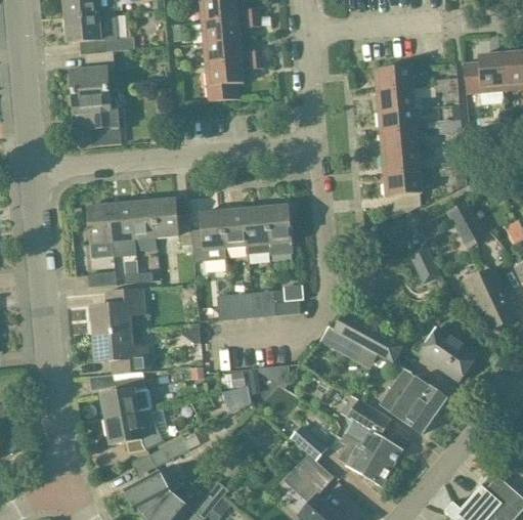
[(64,0),(67,17),(116,12),(114,0),(64,0)]
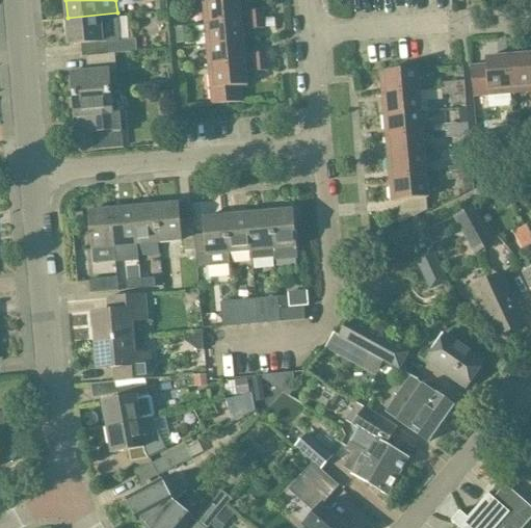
[(204,0),(206,22),(264,17),(264,8),(242,10),(241,0),(204,0)]
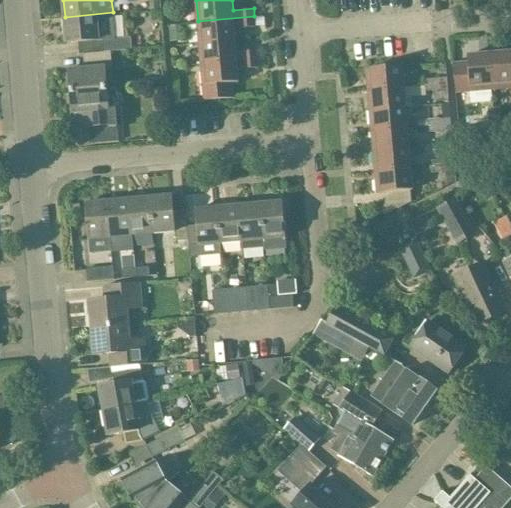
[(65,17),(67,41),(99,38),(106,38),(107,49),(111,49),(133,47),(132,35),(115,36),(113,12),(65,17)]
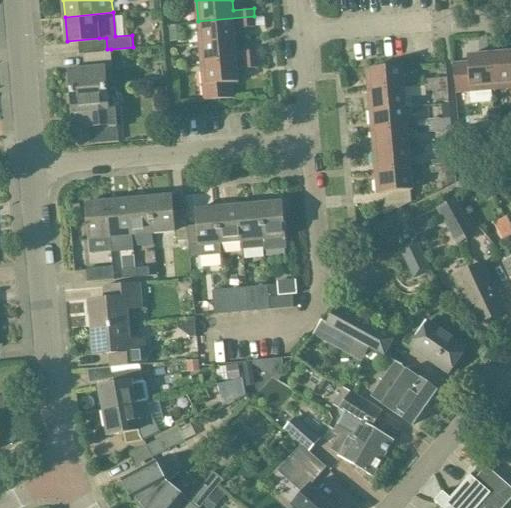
[(254,16),(198,21),(200,42),(236,39),(235,30),(241,29),(241,27),(255,25),(254,16)]
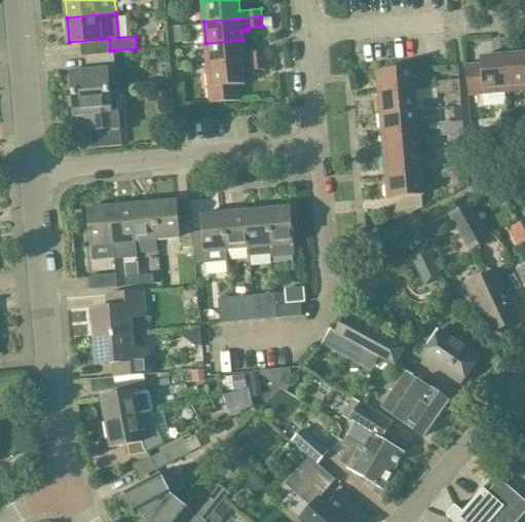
[(175,24),(176,40),(189,39),(188,24),(175,24)]
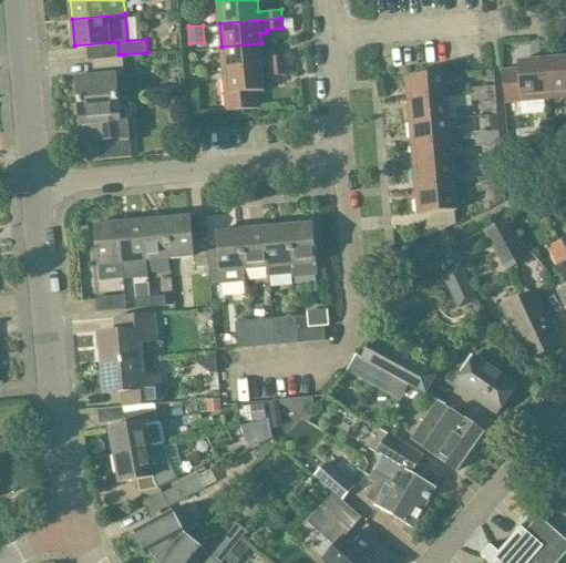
[(263,55),(261,43),(222,47),(223,69),(286,63),(285,53),(263,55)]
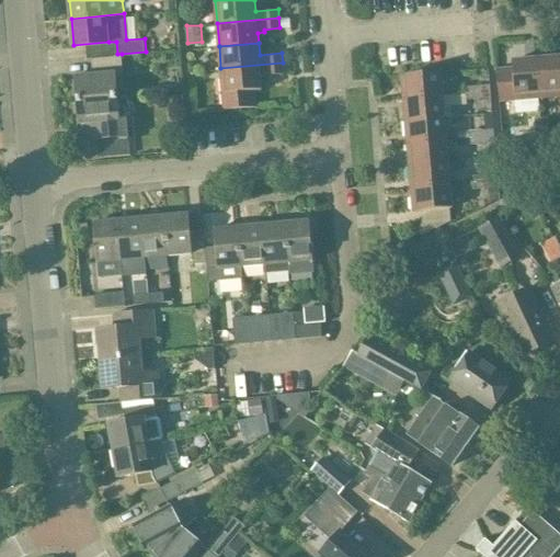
[(93,72),(76,75),(78,99),(117,94),(115,72),(123,71),(122,54),(117,54),(92,57),(93,72)]
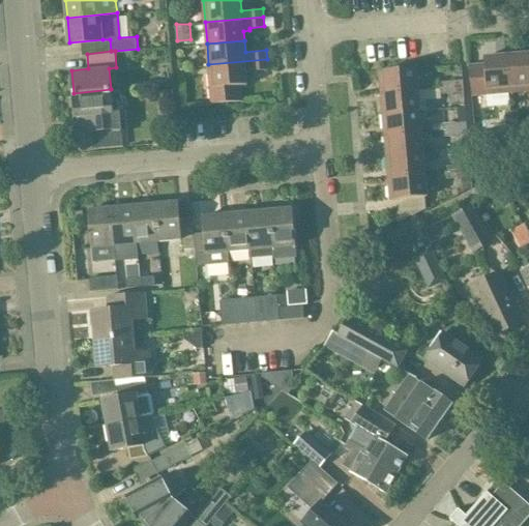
[(528,51),(517,53),(520,89),(528,88),(528,51)]
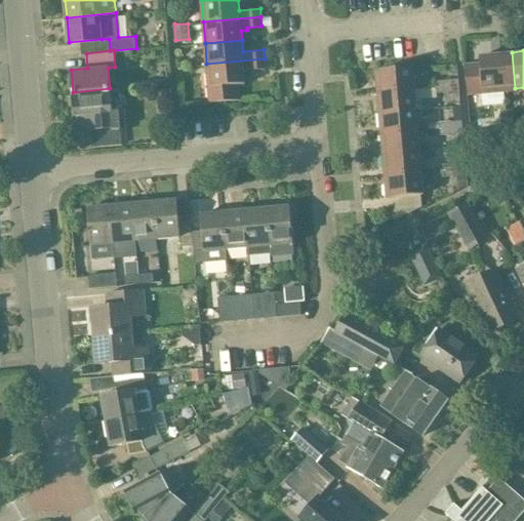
[(512,52),(488,54),(491,90),(515,88),(512,52)]
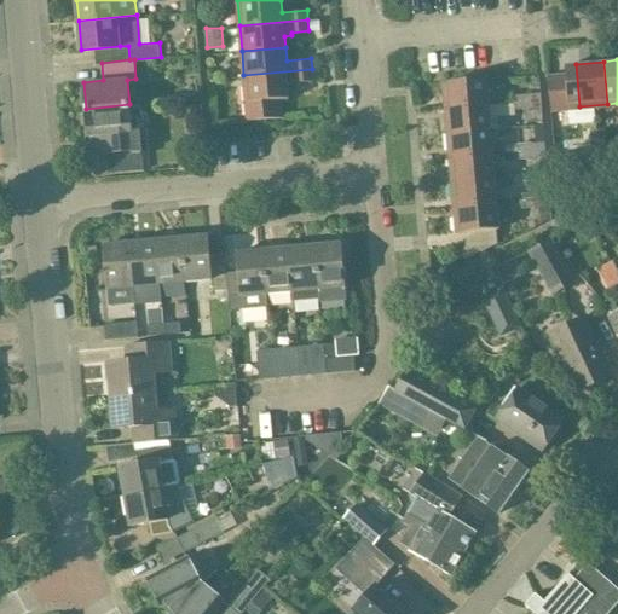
[(548,75),(550,109),(579,106),(576,64),(565,65),(566,74),(548,75)]
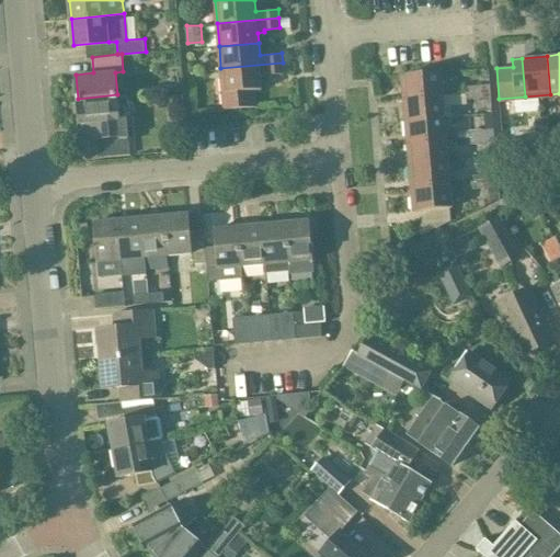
[(283,72),(283,63),(220,68),(225,108),(255,105),(254,89),(262,88),(261,75),(283,72)]
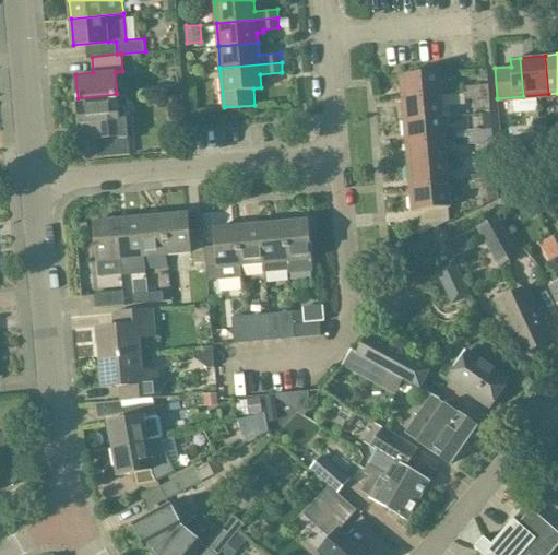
[(439,70),(400,73),(402,96),(441,93),(439,70)]
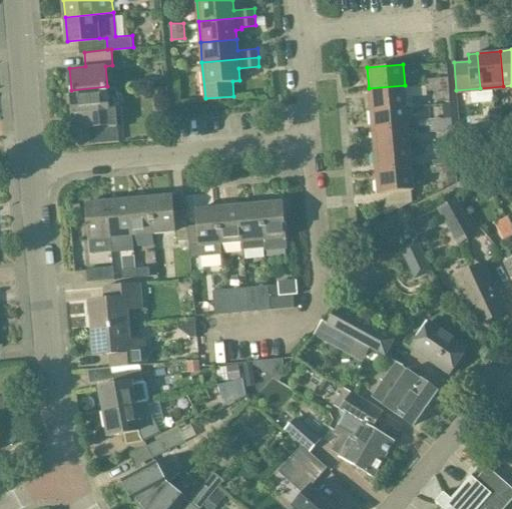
[(448,76),(437,77),(438,89),(449,88),(448,76)]
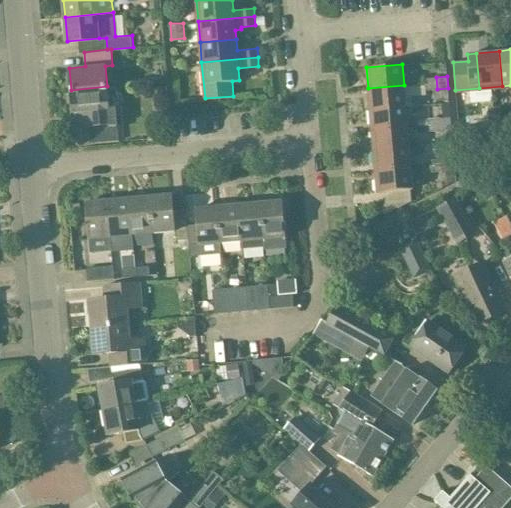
[(425,90),(437,89),(436,77),(424,78),(425,90)]
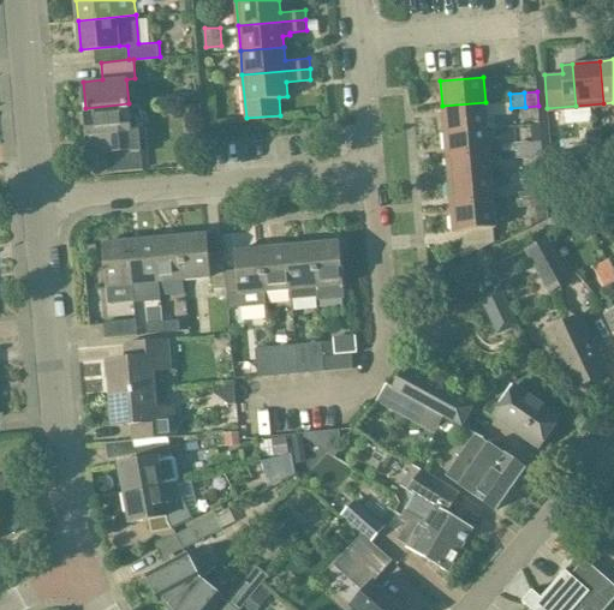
[(442,106),(443,131),(487,127),(486,102),(442,106)]
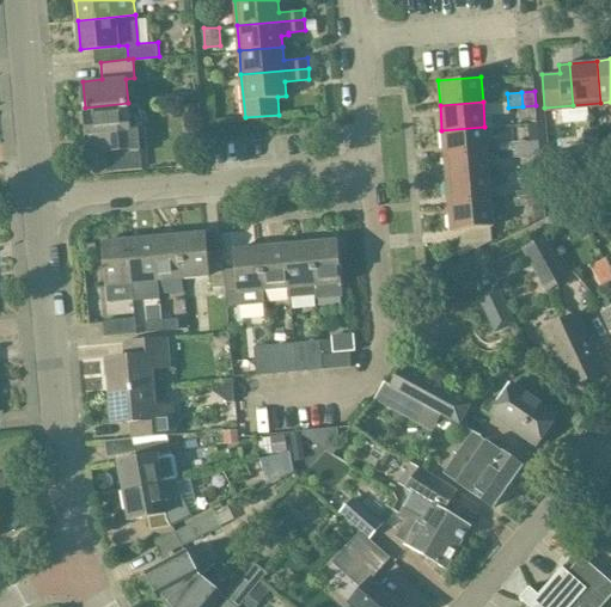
[(85,108),(87,133),(107,132),(108,149),(114,149),(115,155),(139,154),(139,147),(140,147),(139,127),(130,128),(128,103),(85,108)]
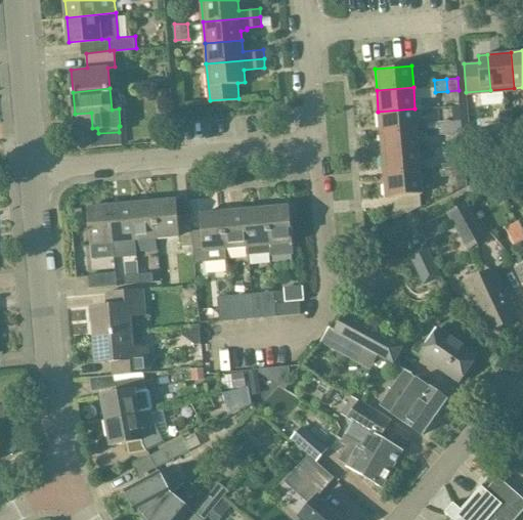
[(498,109),(499,120),(513,119),(512,107),(498,109)]
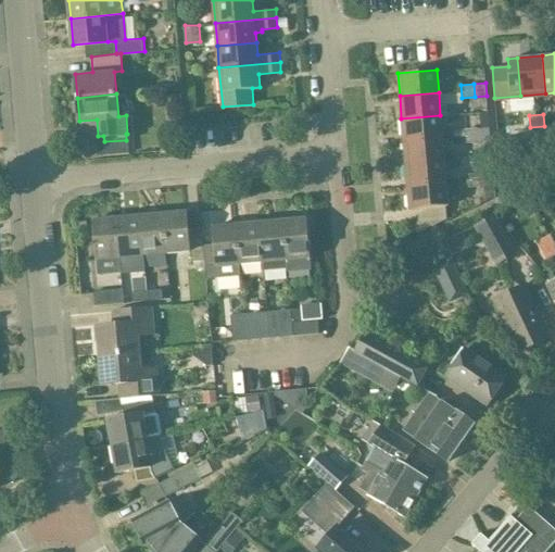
[(440,115),(401,118),(403,140),(442,137),(440,115)]
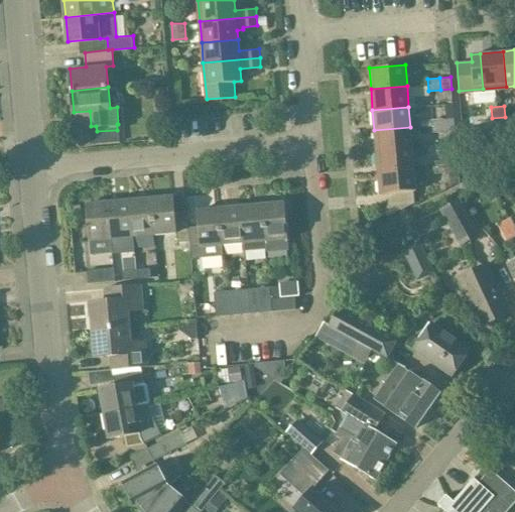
[(454,117),(442,118),(443,130),(455,129),(454,117)]
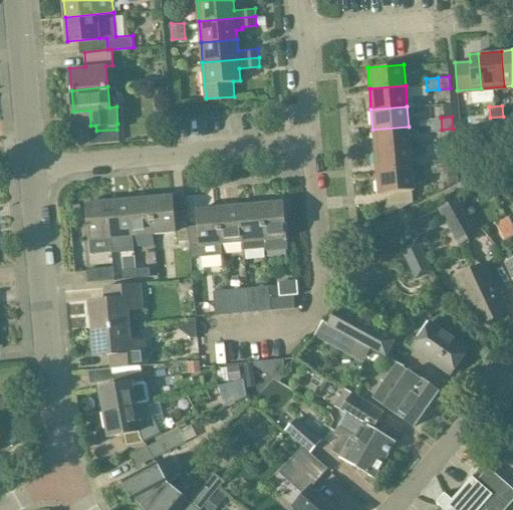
[(504,128),(503,116),(490,117),(491,129),(504,128)]
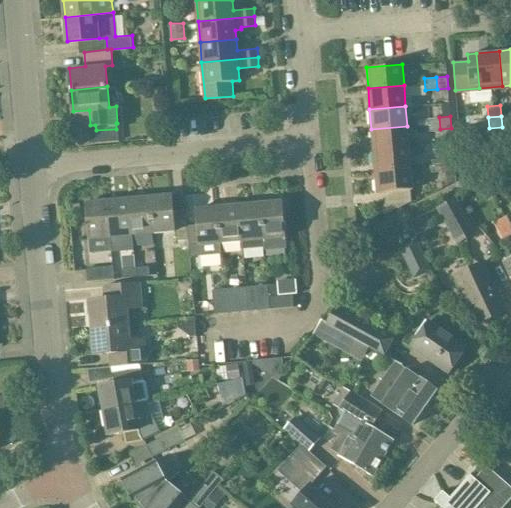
[(429,130),(440,129),(439,117),(428,118),(429,130)]
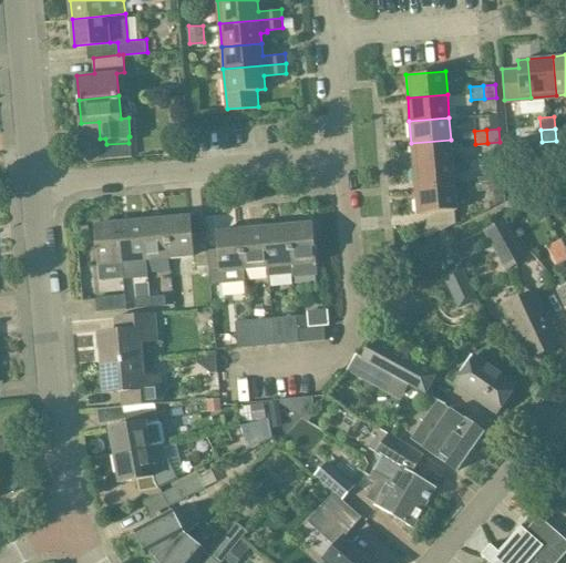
[(451,140),(411,143),(413,166),(453,163),(451,140)]
